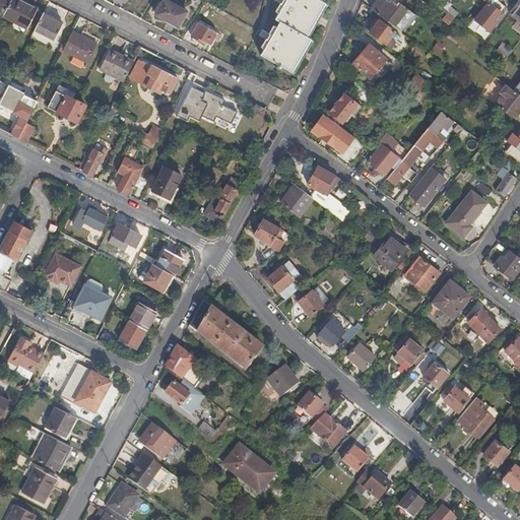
[(10,0),(0,0),(0,15),(2,16),(3,15),(10,0)]
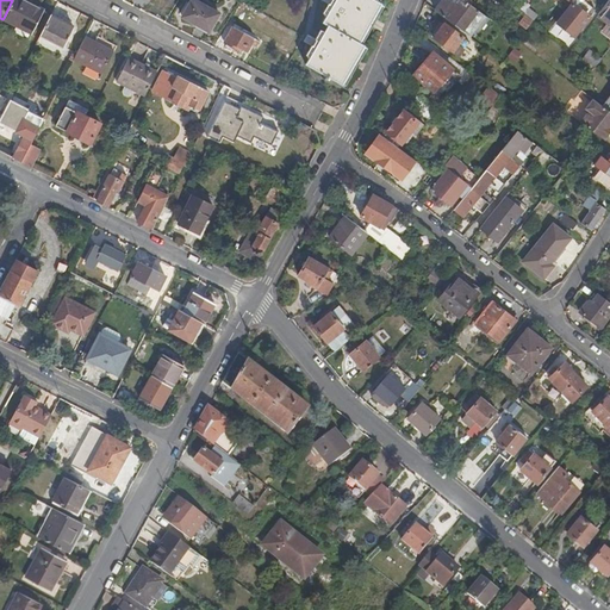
[(43,10),(23,0),(12,0),(4,18),(31,33),(43,10)]
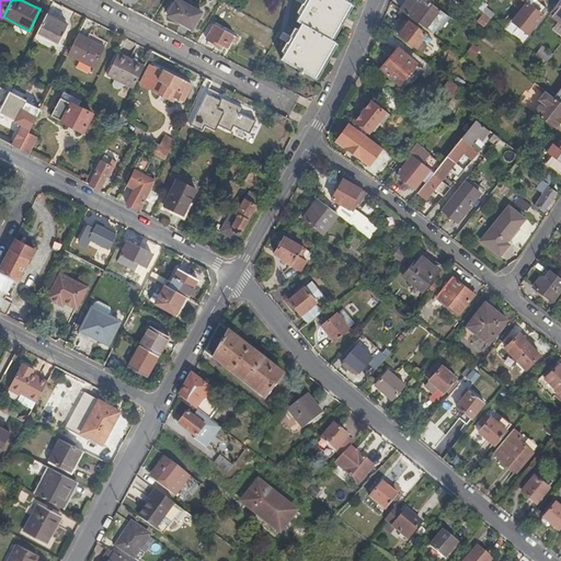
[(164,0),(160,9),(164,11),(171,0),(164,0)]
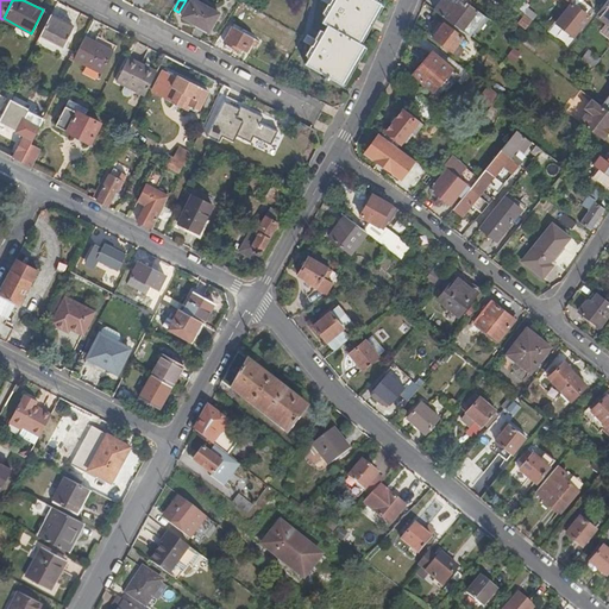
[(190,0),(181,18),(207,32),(219,14),(195,0),(190,0)]
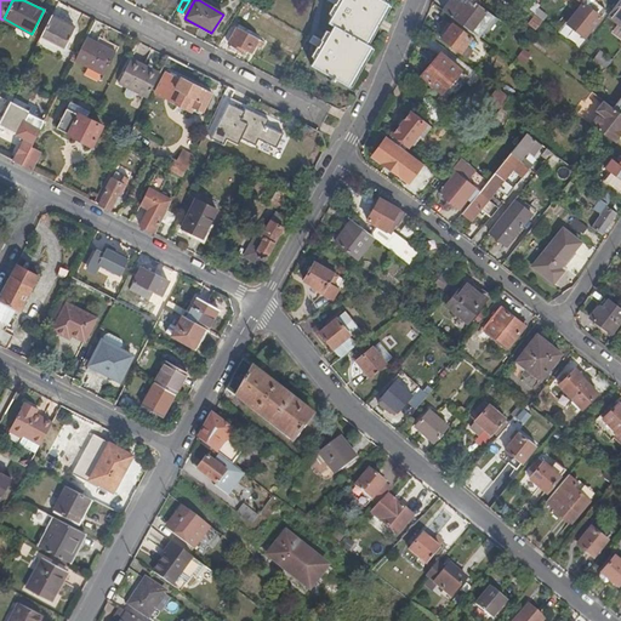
[(326,29),(320,39),(364,61),(365,56),(371,46),(366,43),(372,33),(382,15),(388,4),(383,1),(383,0),(325,0),(334,4),(329,13),(331,16),(328,22),(332,26),(329,32),(326,29)]
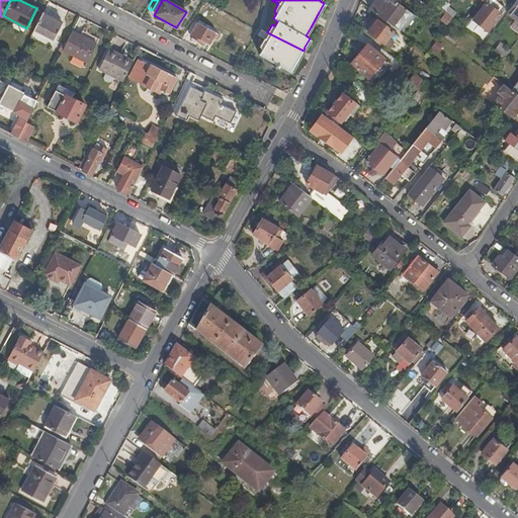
[(393,0),(376,0),(369,10),(393,27),(406,9),(393,0)]
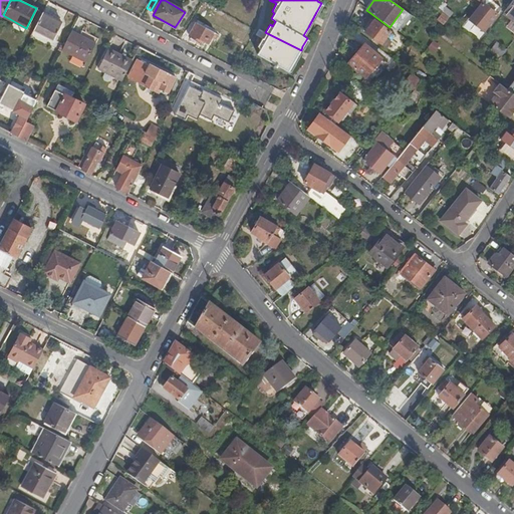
[(480,0),(480,1),(479,2),(481,3),(468,20),(483,31),(501,9),(492,2),(493,0),(480,0)]
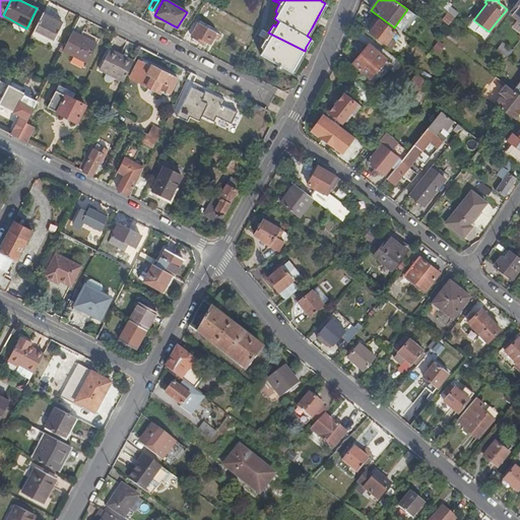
[(519,0),(518,0),(509,12),(519,20),(519,0)]
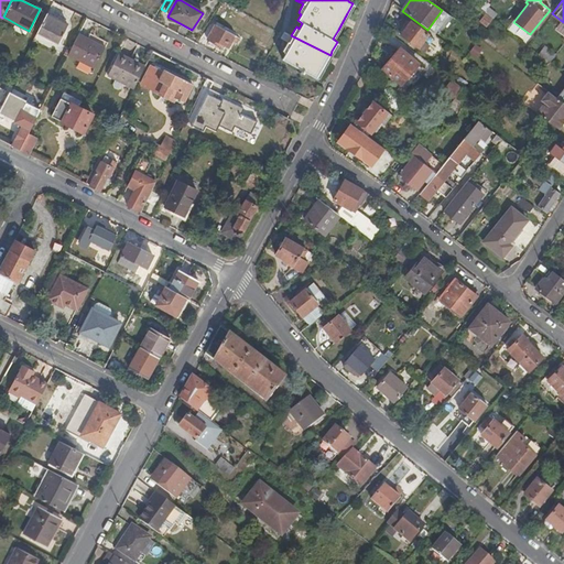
[(347,13),(338,30),(340,31),(349,14),(347,13)]
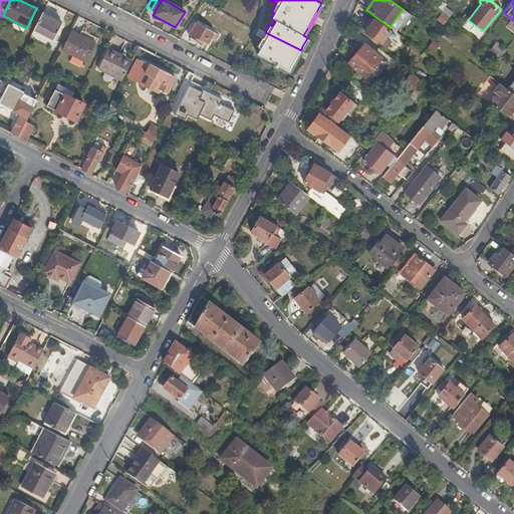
[(62,24),(42,13),(34,29),(53,39),(62,24)]
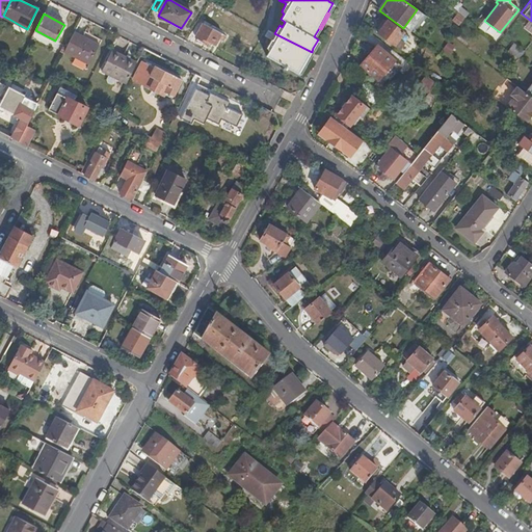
[(458,25),(462,20),(456,15),(452,20),(458,25)]
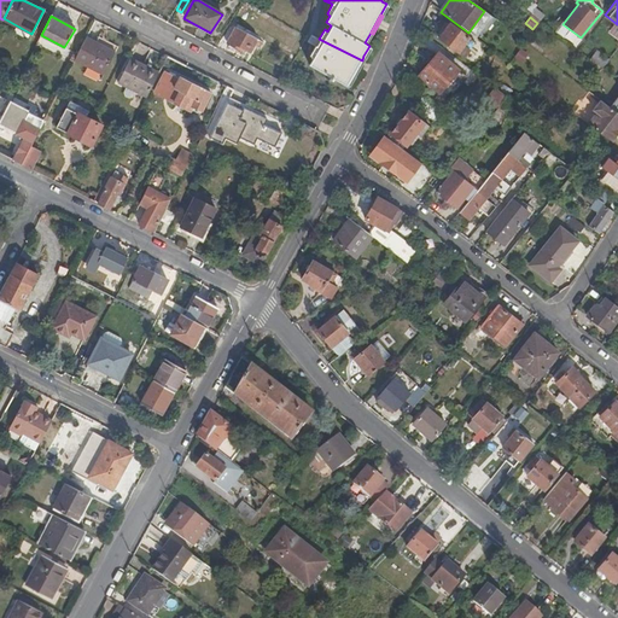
[(468,39),(449,24),(438,39),(458,53),(468,39)]
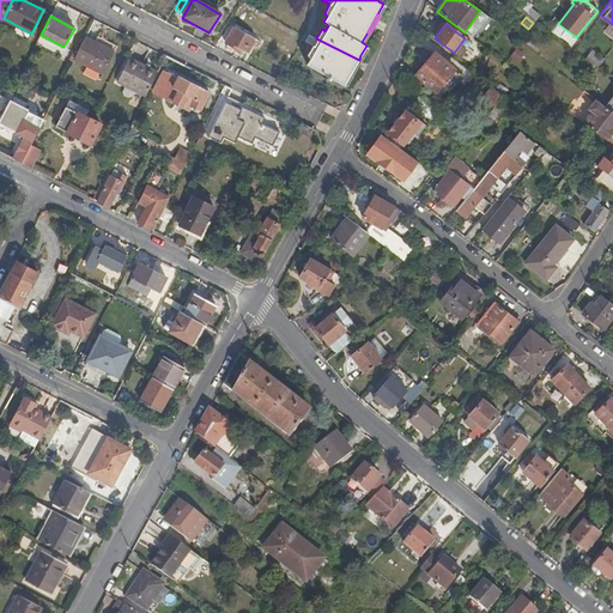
[(258,48),(260,42),(235,28),(225,43),(235,49),(237,47),(248,53),(252,46),(258,48)]
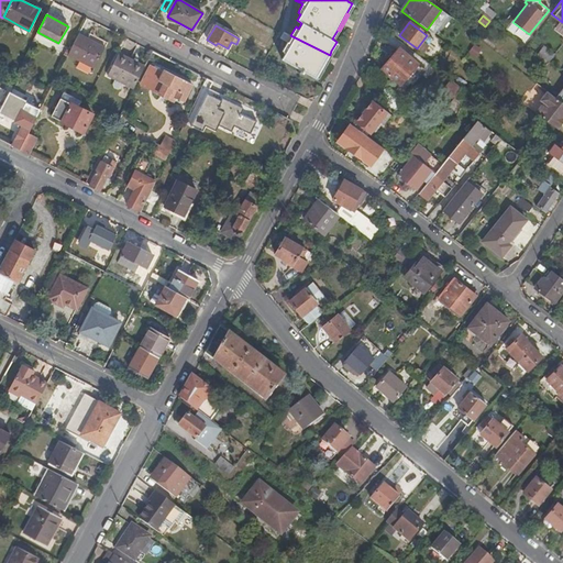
[(330,55),(290,35),(283,32),(279,37),(287,42),(283,51),(285,53),(283,57),(282,57),(280,58),(316,78),(322,68),(330,55)]
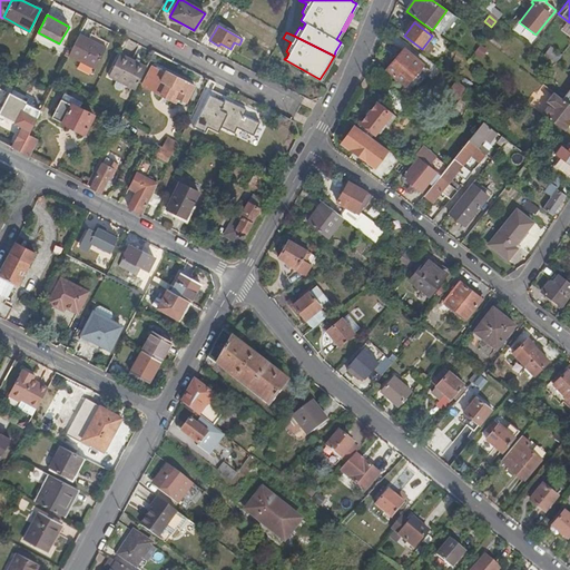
[(88,39),(79,35),(69,56),(95,70),(108,43),(90,35),(88,39)]
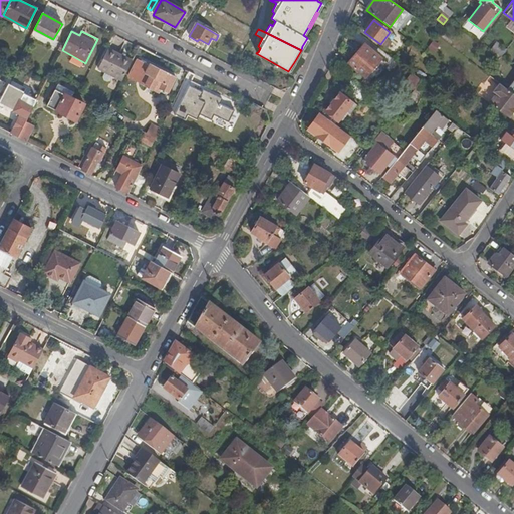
[(380,59),(364,44),(348,63),(365,77),(380,59)]
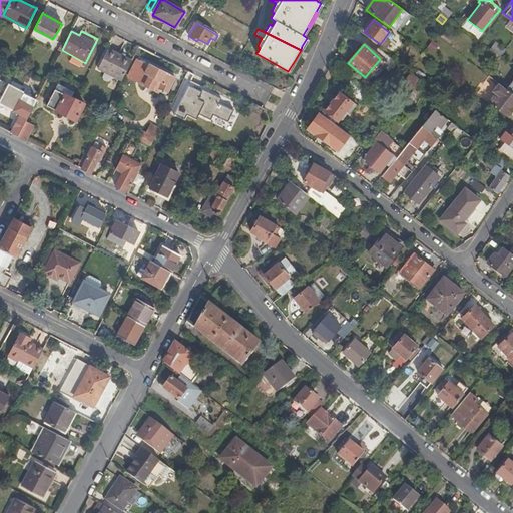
[(302,46),(301,50),(294,62),(296,63),(304,48),(302,46)]
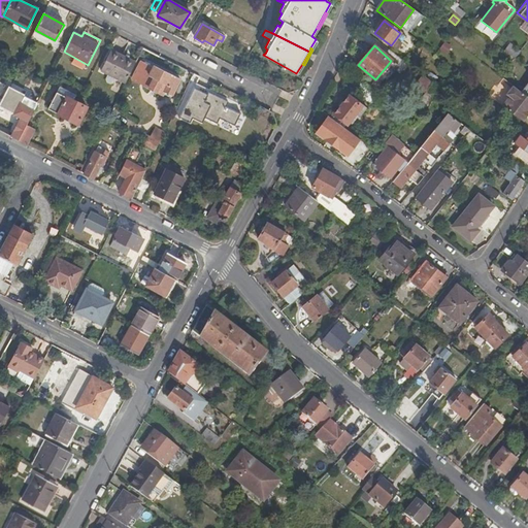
[(514,59),(518,54),(509,47),(505,53),(514,59)]
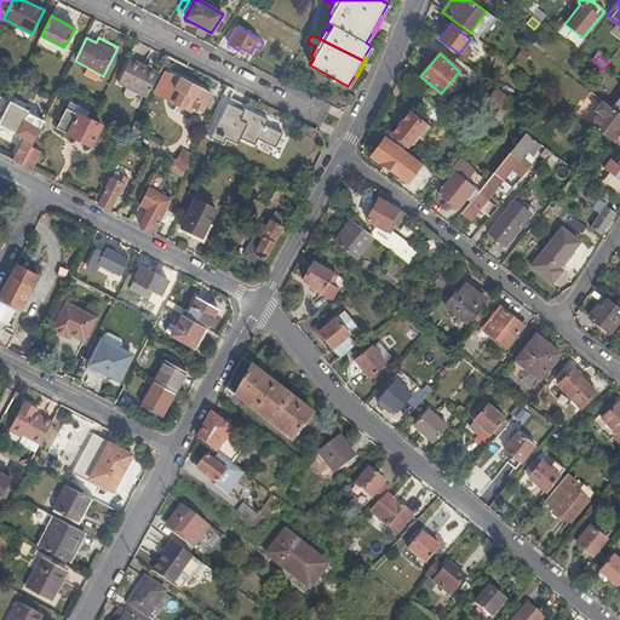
[(136,91),(148,97),(160,72),(131,57),(119,81),(126,86),(136,91)]
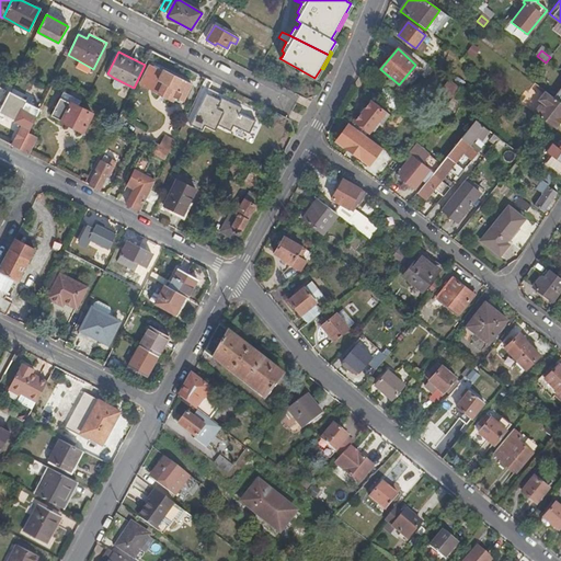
[(175,96),(183,100),(191,84),(163,71),(162,72),(150,65),(140,83),(152,90),(151,91),(172,101),(175,96)]
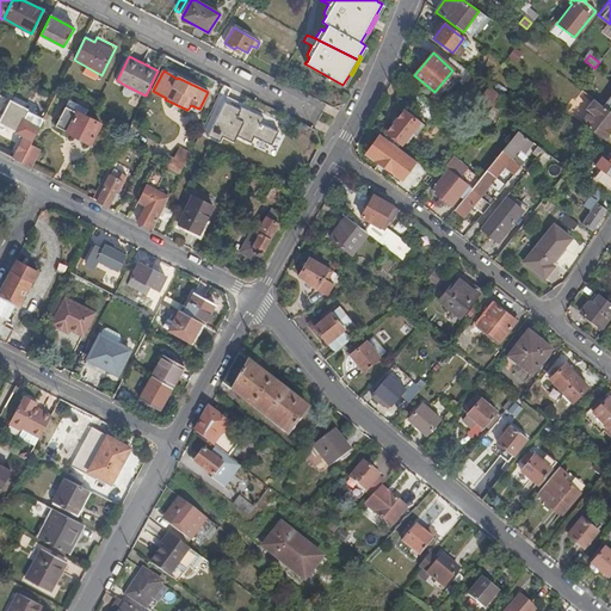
[(131,94),(134,90),(124,85),(122,90),(123,94),(127,96),(131,94)]
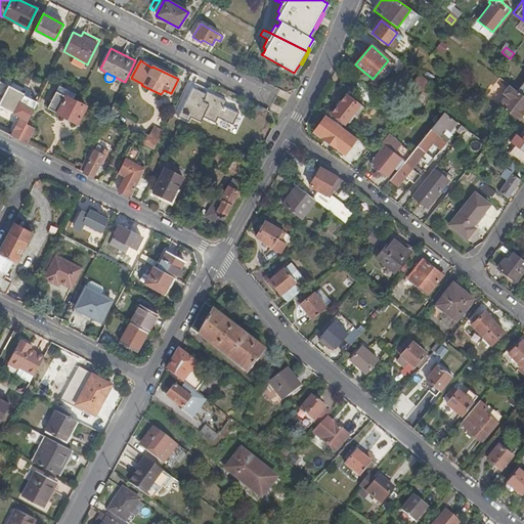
[(419,75),(411,84),(422,92),(429,82),(419,75)]
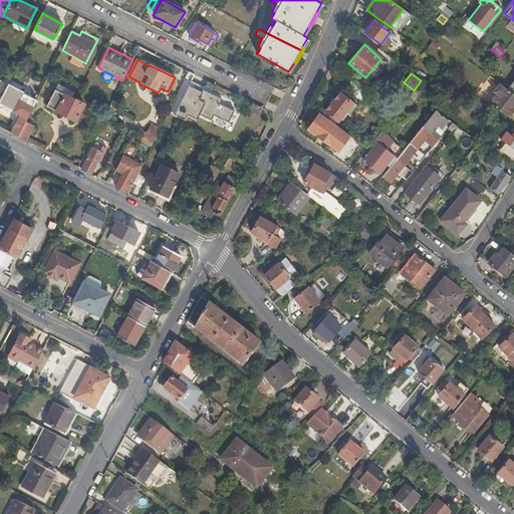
[(430,87),(421,80),(414,90),(414,91),(422,97),(430,87)]
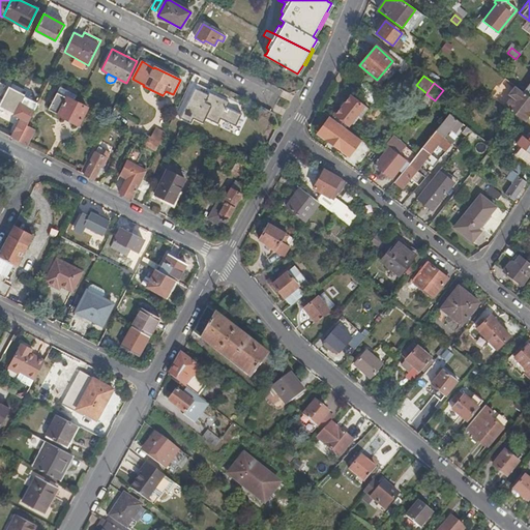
[(529,97),(523,92),(514,86),(508,94),(511,96),(504,107),(525,122),(529,115),(529,97)]
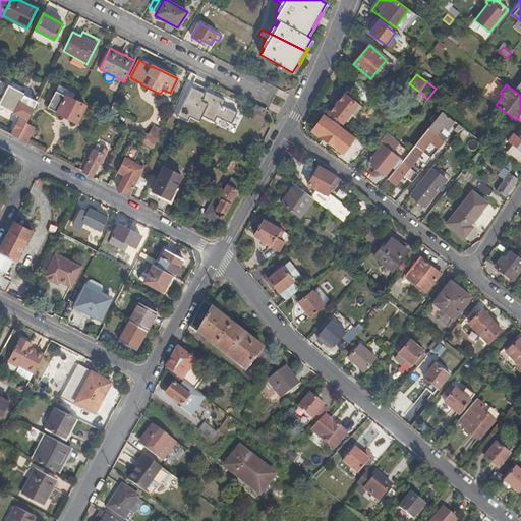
[(177,116),(187,121),(190,116),(199,120),(201,116),(214,121),(217,116),(231,123),(237,112),(222,105),(224,100),(206,91),(205,93),(191,87),(177,116)]
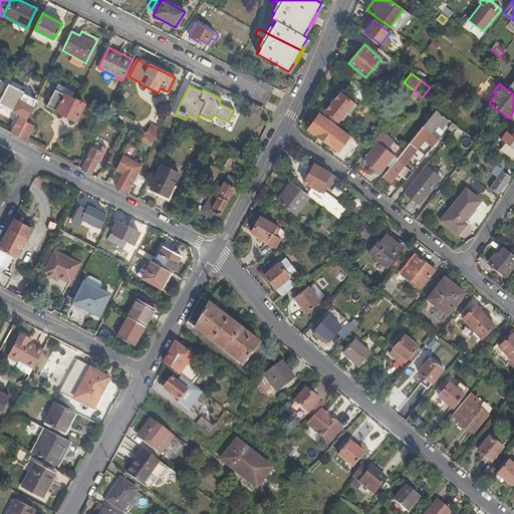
[(55,112),(75,121),(84,104),(65,94),(64,95),(55,90),(46,106),(56,111),(55,112)]
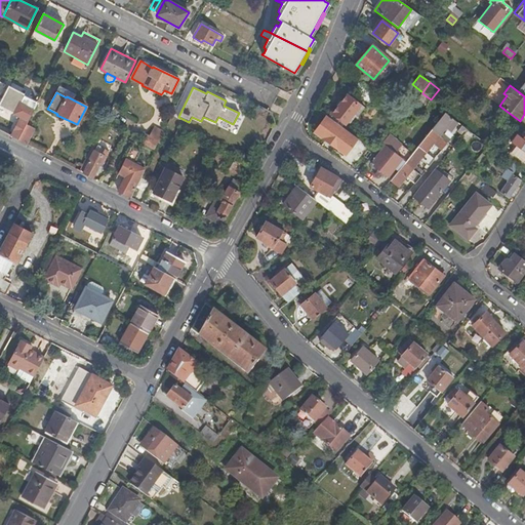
[(357,116),(364,108),(356,101),(355,102),(347,95),(332,114),(346,124),(348,122),(350,123),(356,115),(357,116)]
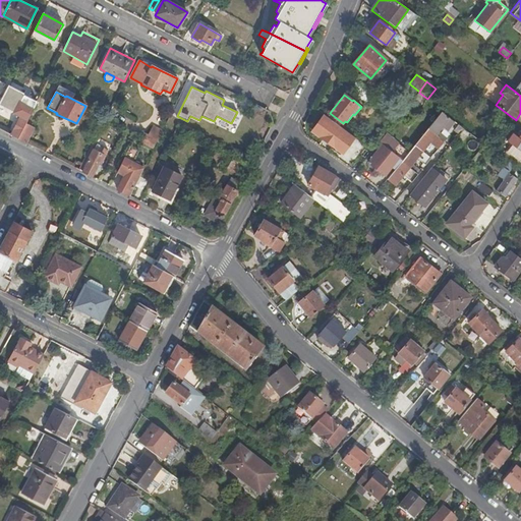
[(11,135),(18,139),(25,123),(37,102),(30,98),(26,103),(20,101),(19,103),(9,98),(4,107),(14,112),(14,113),(20,116),(11,135)]
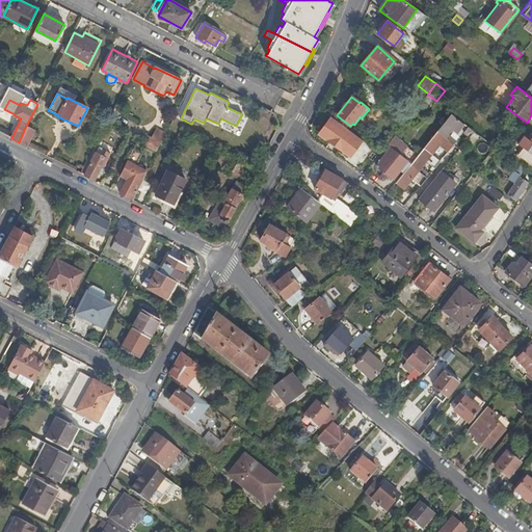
[(403,173),(396,182),(403,188),(411,179),(418,170),(426,161),(437,170),(444,163),(431,154),(439,144),(451,154),(457,148),(448,141),(451,137),(447,134),(451,130),(457,134),(464,125),(451,114),(418,155),(403,173)]
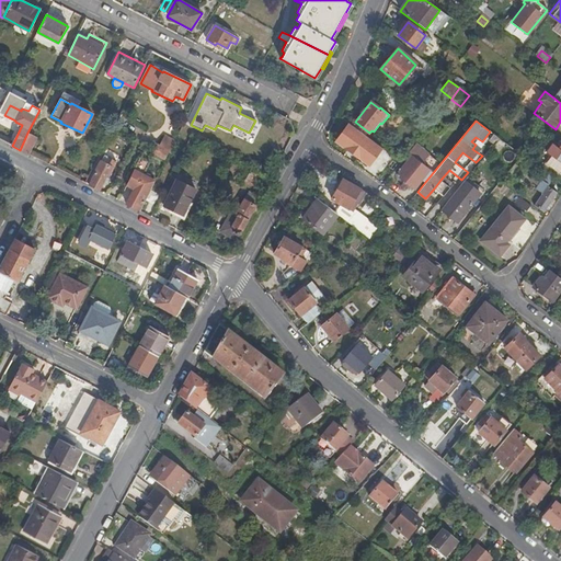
[(357,152),(368,139),(362,134),(361,135),(351,127),(350,129),(348,129),(341,139),(345,142),(344,145),(347,147),(348,145),(357,152)]
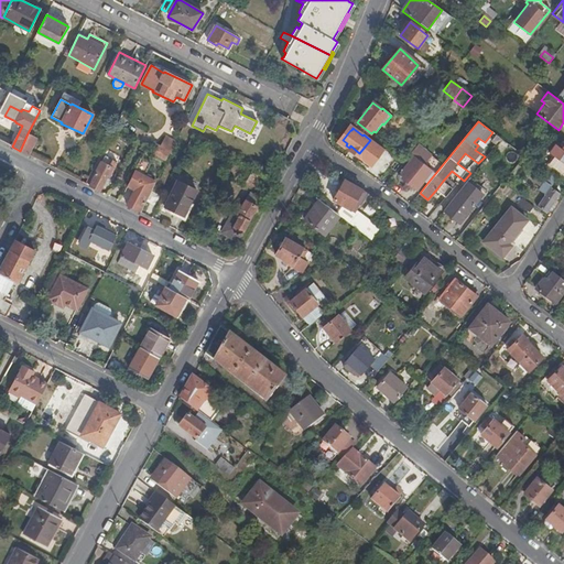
[(28,133),(20,151),(29,155),(38,139),(28,133)]
